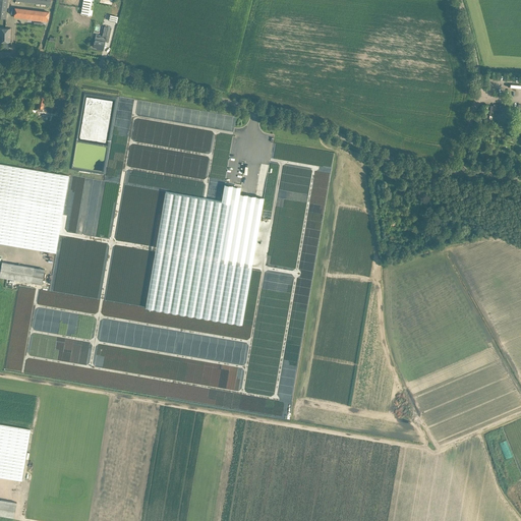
[(0,0),(0,17),(7,18),(9,0),(0,0)]
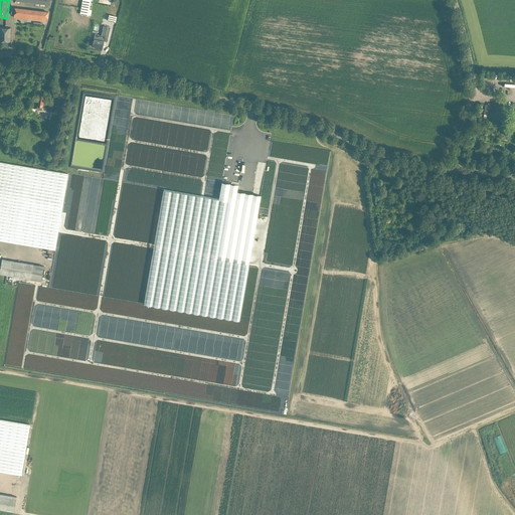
[(15,8),(14,18),(23,19),(26,19),(31,20),(31,19),(47,21),(47,18),(48,12),(15,8)]
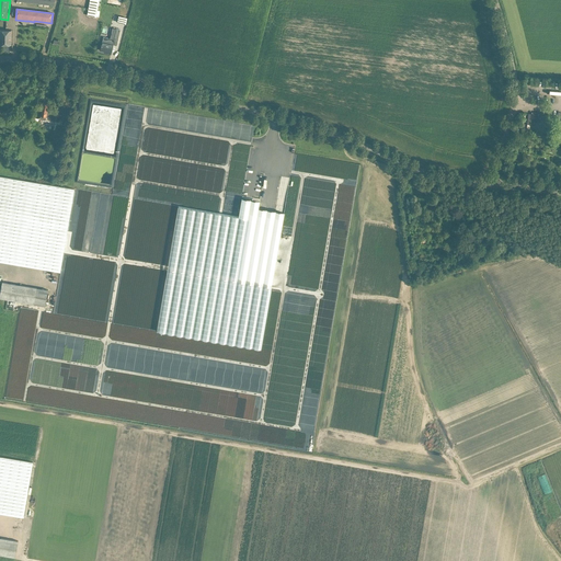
[(0,30),(0,44),(11,44),(11,31),(0,30)]
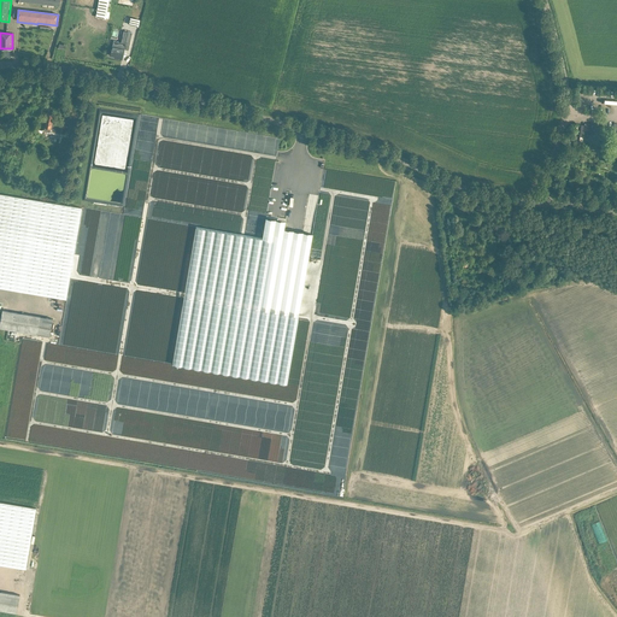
[(113,41),(111,56),(118,57),(117,58),(122,59),(125,43),(113,41)]
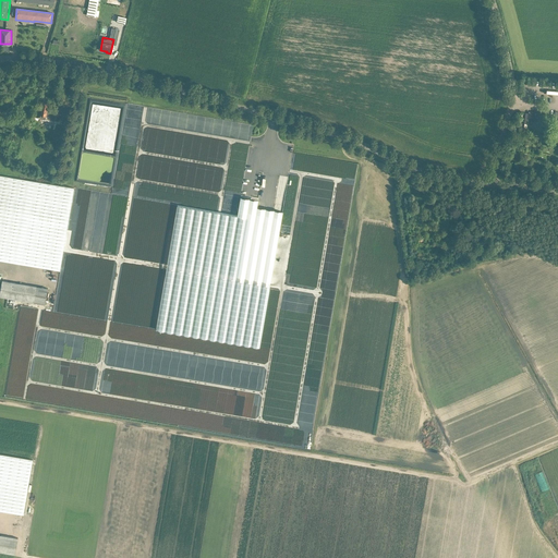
[(40,116),(50,117),(51,108),(48,108),(48,102),(43,102),(40,116)]
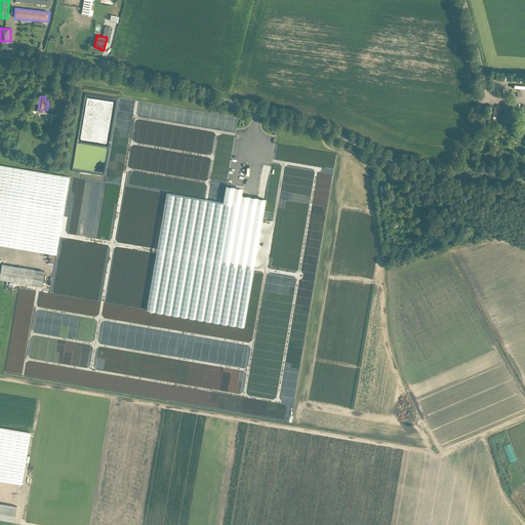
[(51,97),(48,113),(55,114),(58,99),(51,97)]
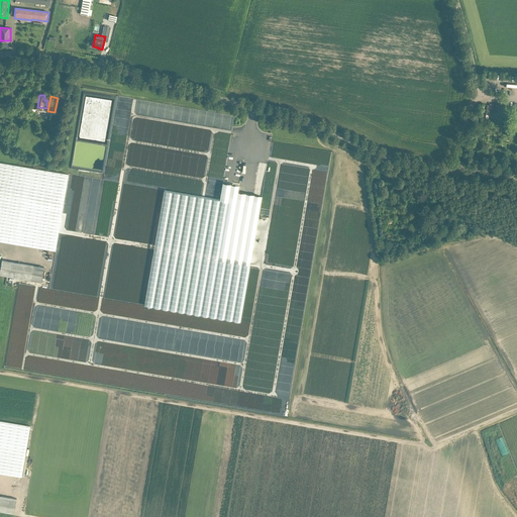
[(0,162),(0,240),(56,250),(68,174),(0,162)]
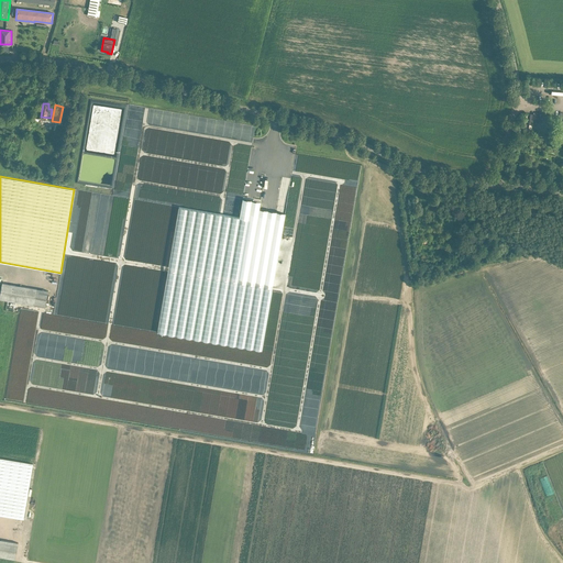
[(239,218),(178,208),(157,332),(262,350),(285,213),(258,210),(260,203),(242,201),(239,218)]
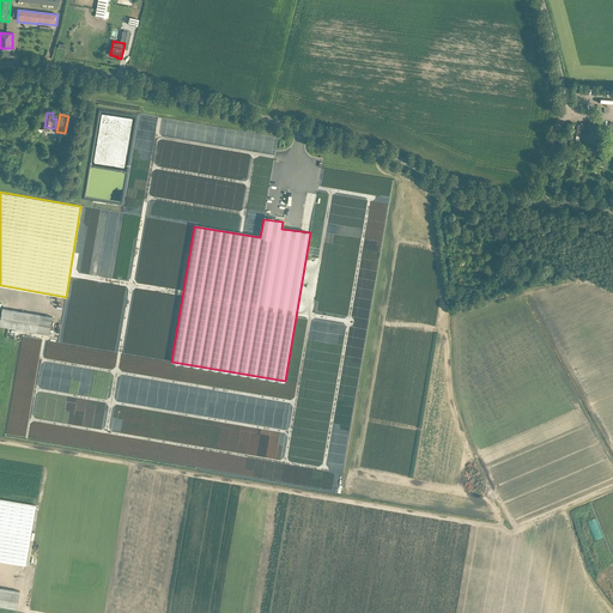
[(2,308),(0,322),(0,325),(49,334),(52,320),(53,316),(2,308)]
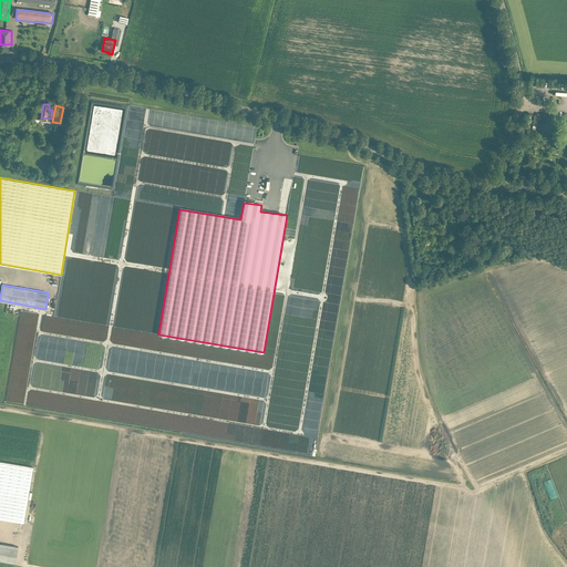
[(33,467),(0,461),(0,518),(23,523),(33,467)]
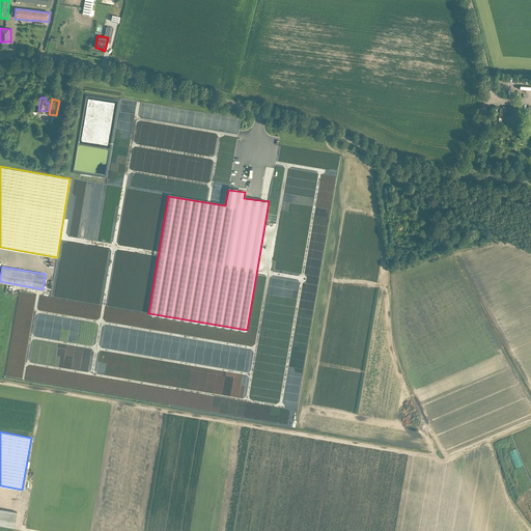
[(0,508),(0,524),(15,527),(18,512),(0,508)]
